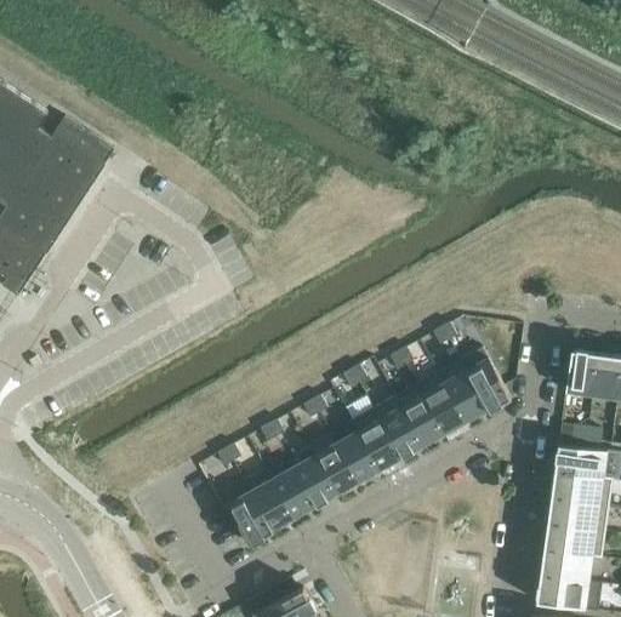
[(0,201),(6,207),(0,216),(0,275),(7,280),(3,287),(18,298),(114,150),(64,119),(52,138),(39,129),(47,114),(0,83),(0,201)]
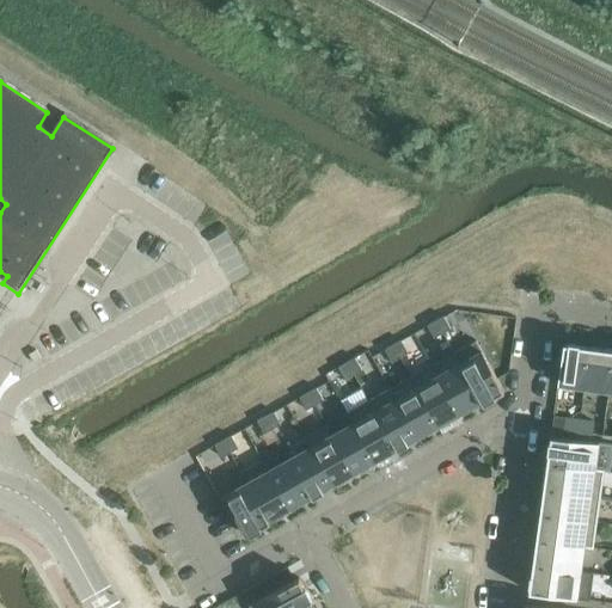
[(444,320),(435,325),(442,337),(451,332),(444,320)]
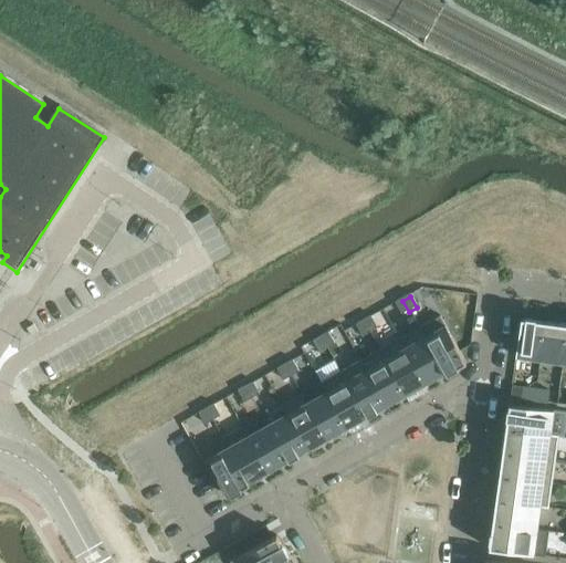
[(402,301),(395,304),(401,316),(409,312),(402,301)]
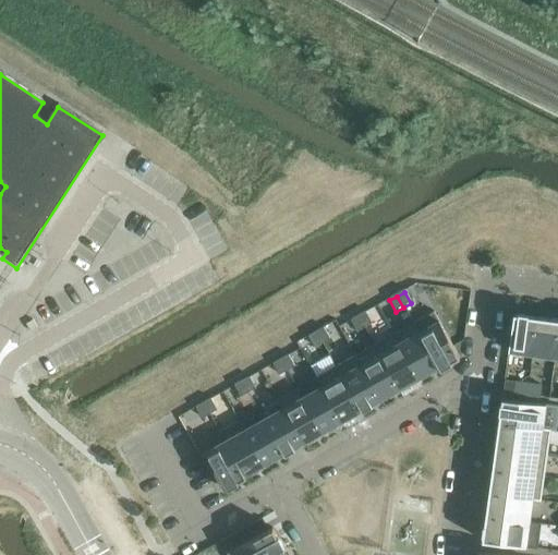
[(366,314),(359,318),(365,329),(373,325),(366,314)]
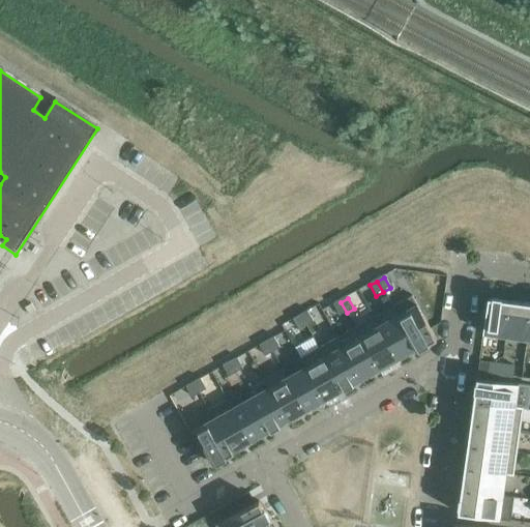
[(412,298),(392,309),(416,351),(415,352),(416,353),(436,342),(412,298)]
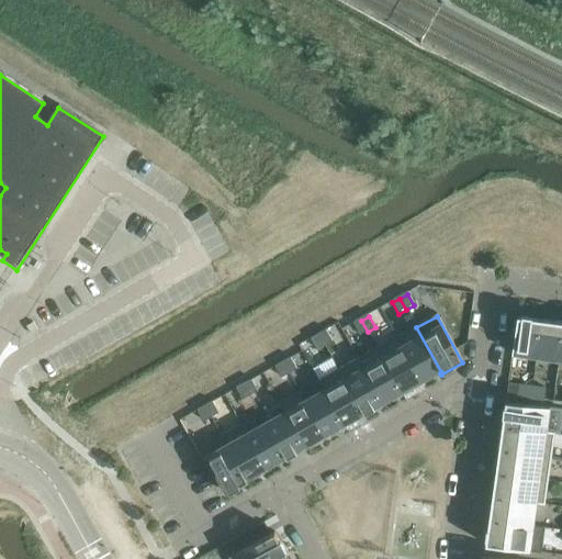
[(541,322),(517,319),(512,357),(536,360),(541,322)]
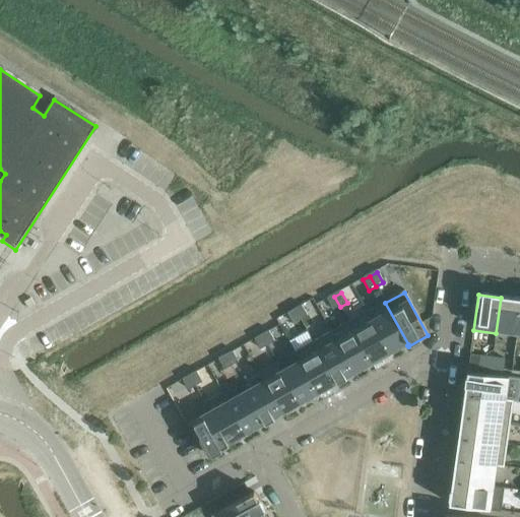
[(334,297),(327,300),(333,311),(340,307),(334,297)]
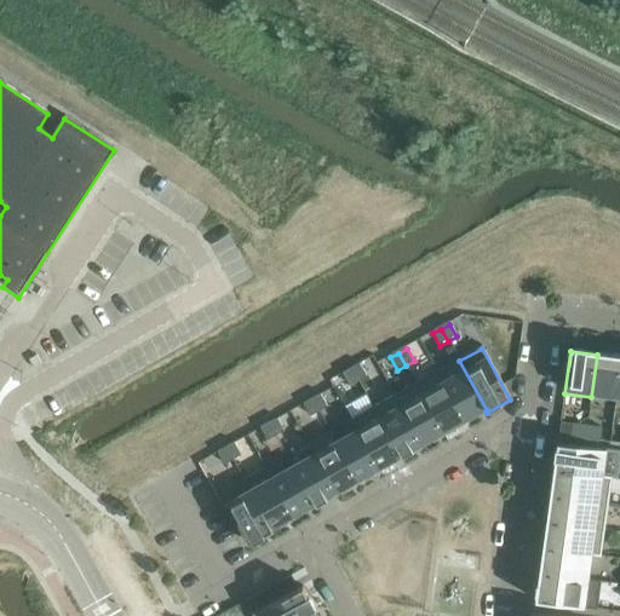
[(619,376),(619,357),(597,355),(591,397),(616,401),(619,376)]
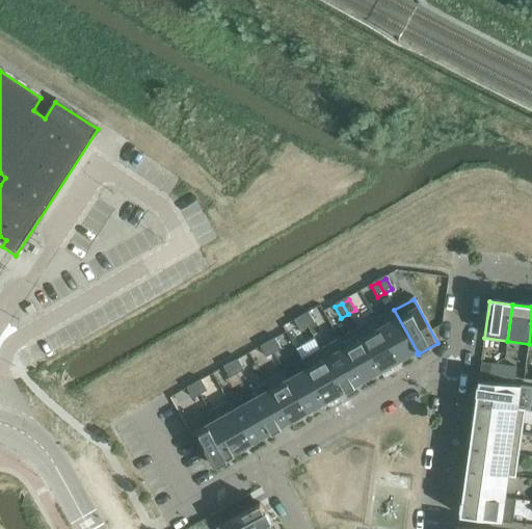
[(394,310),(375,320),(399,363),(417,353),(418,352),(394,310)]
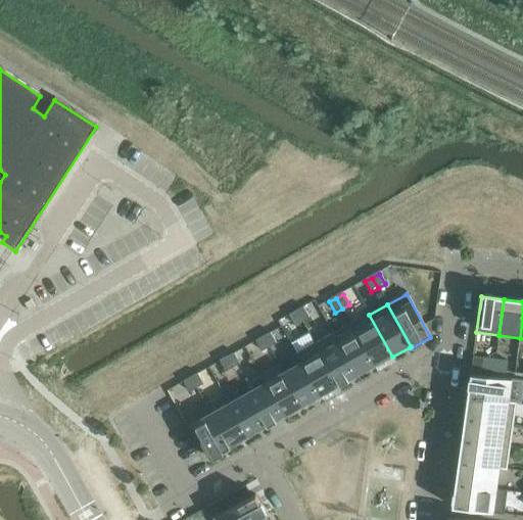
[(303,308),(296,312),(302,323),(310,319),(303,308)]
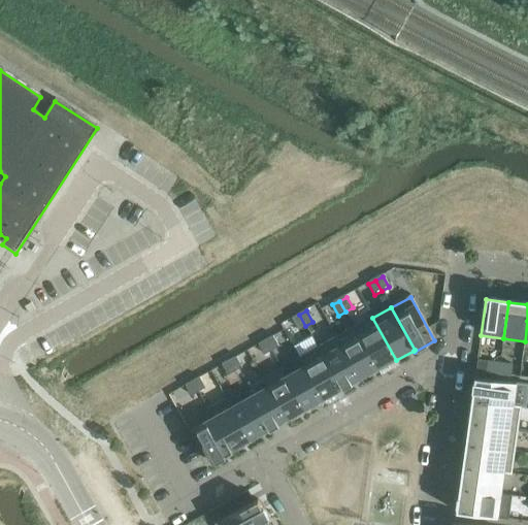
[(299,315),(292,319),(298,329),(305,326),(299,315)]
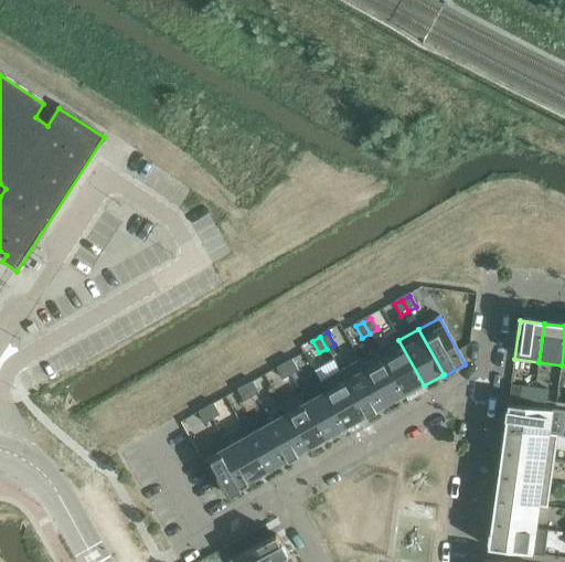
[(398,340),(379,351),(404,396),(424,385),(398,340)]
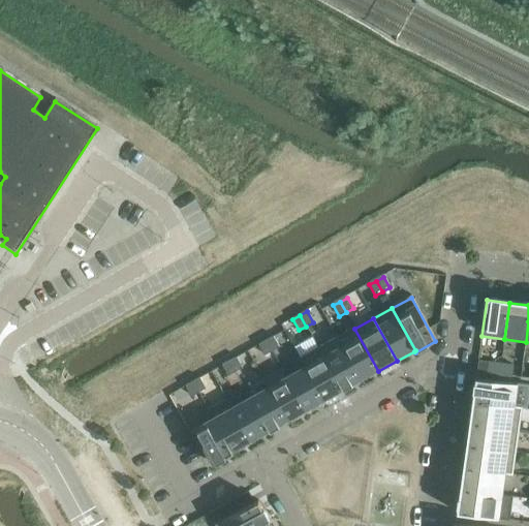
[(354,329),(337,339),(361,381),(378,371),(354,329)]
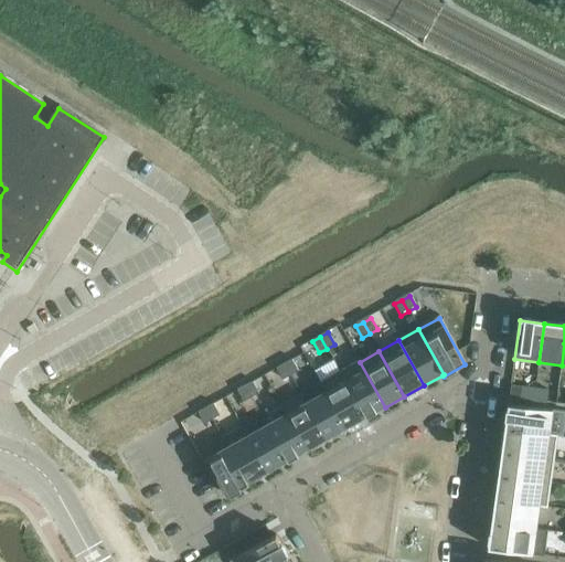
[(292,361),(285,366),(291,378),(299,373),(292,361)]
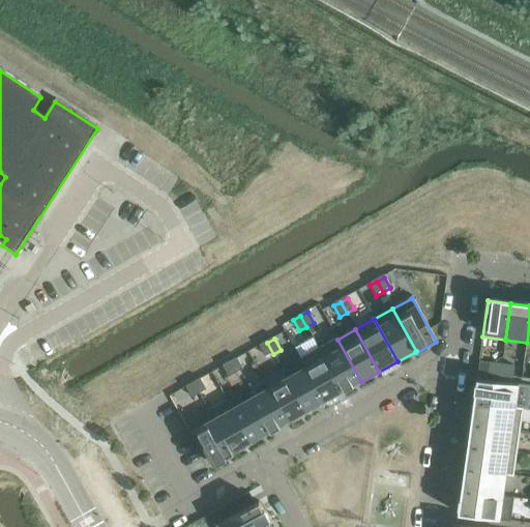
[(337,340),(319,350),(343,392),(361,382),(337,340)]
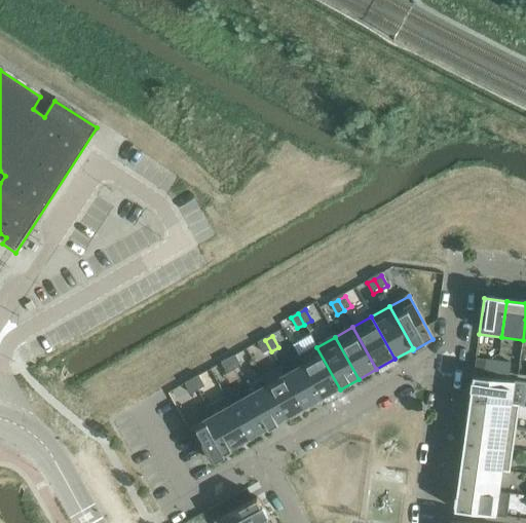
[(265,340),(258,344),(264,355),(271,351),(265,340)]
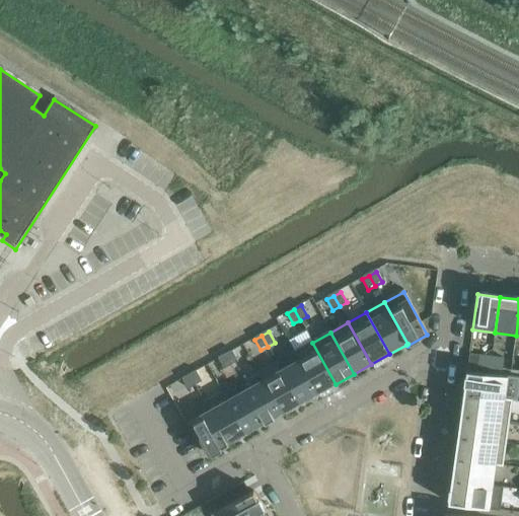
[(312,343),(294,353),(298,361),(299,361),(317,394),(336,384),(312,343)]
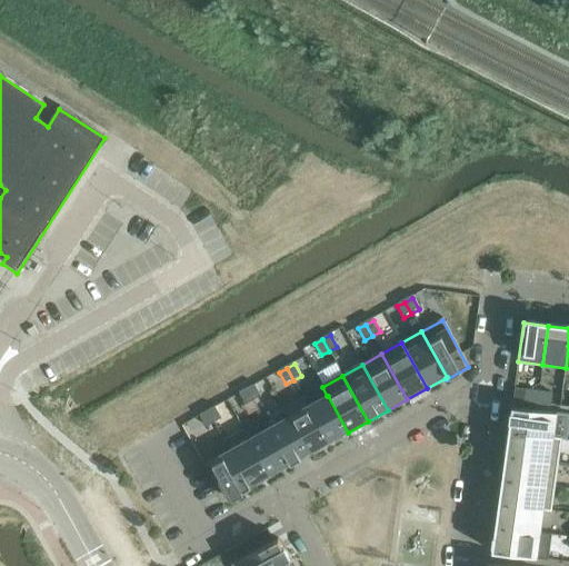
[(255,386),(247,390),(253,401),(261,398),(255,386)]
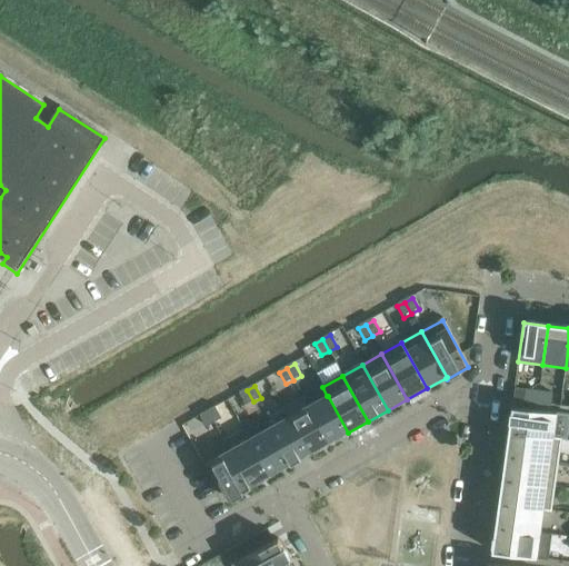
[(247,390),(239,395),(246,406),(253,401),(247,390)]
